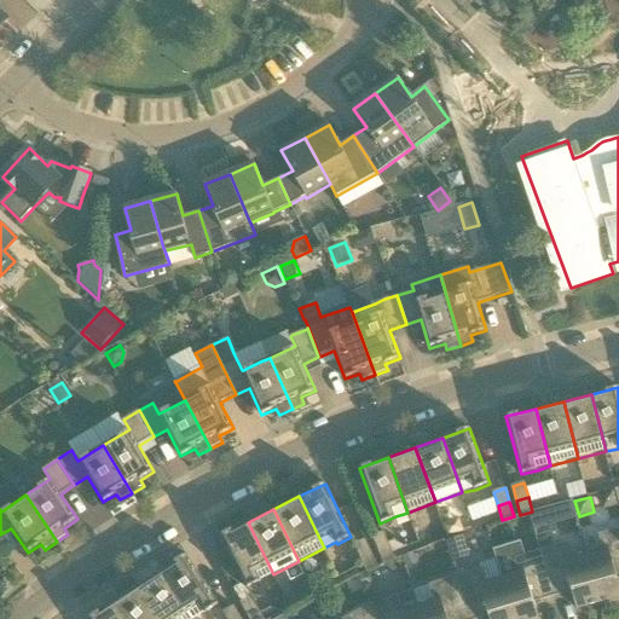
[(534,528),(548,524),(544,510),(530,515),(534,528)]
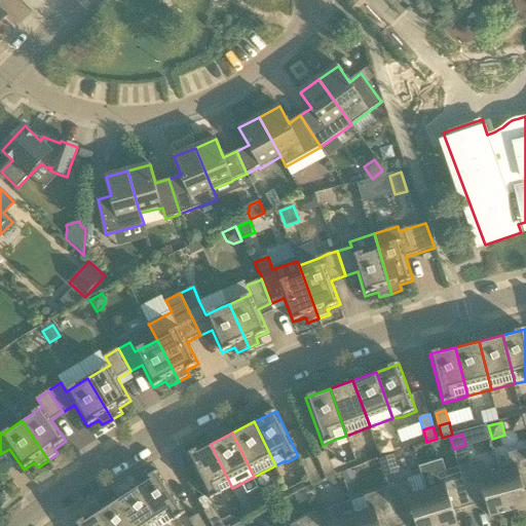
[(222,494),(232,488),(211,444),(187,455),(210,500),(222,494)]
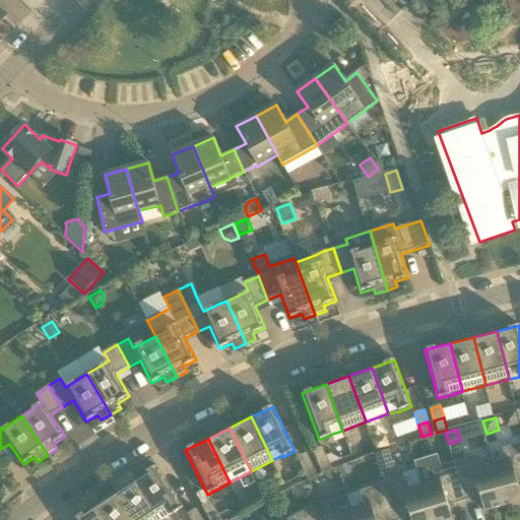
[(519,486),(519,444),(504,449),(507,462),(493,465),(504,507),(519,502),(519,491),(519,486)]
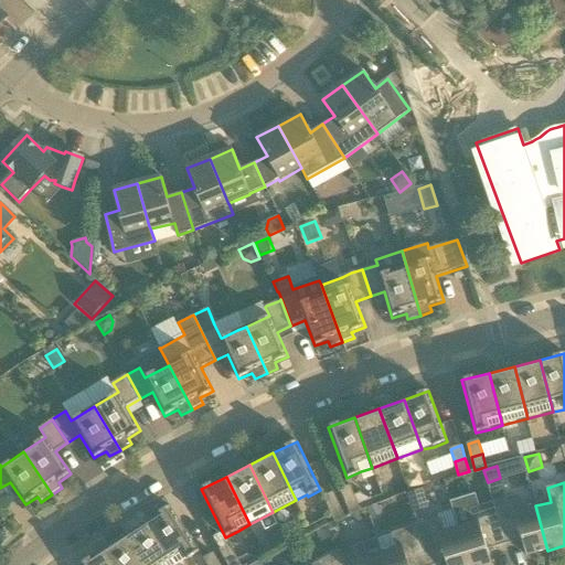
[(353,496),(349,486),(340,490),(345,502),(355,498),(358,504),(370,500),(358,494),(353,496)]
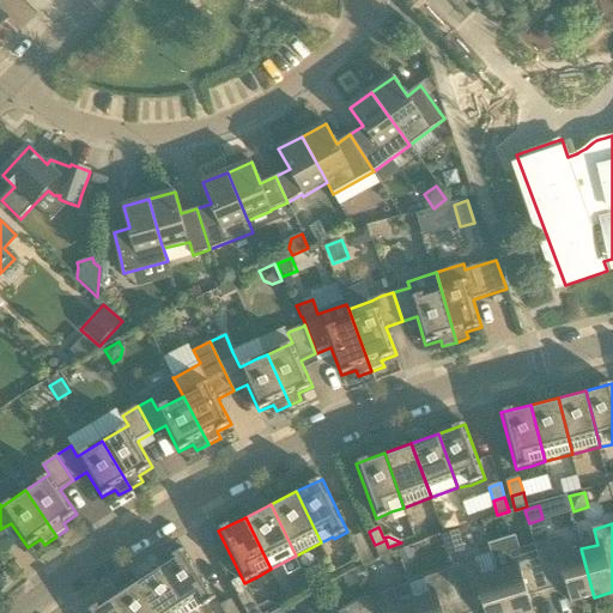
[(535,545),(548,541),(545,528),(532,532),(535,545)]
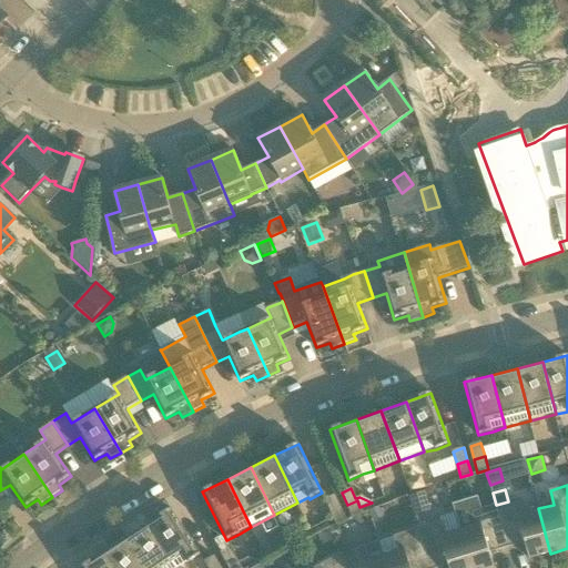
[(415,516),(429,513),(424,493),(409,497),(415,516)]
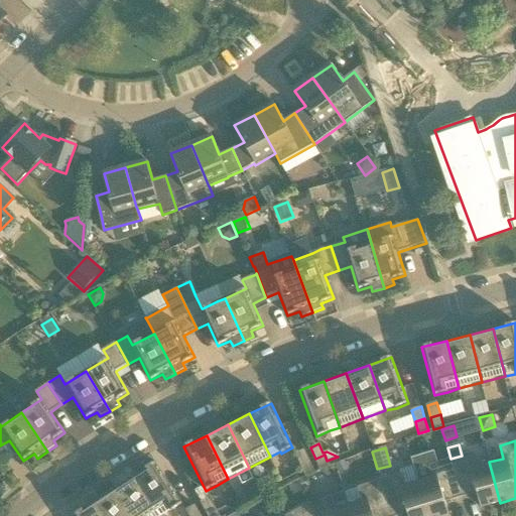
[(310,461),(305,449),(295,454),(300,465),(310,461)]
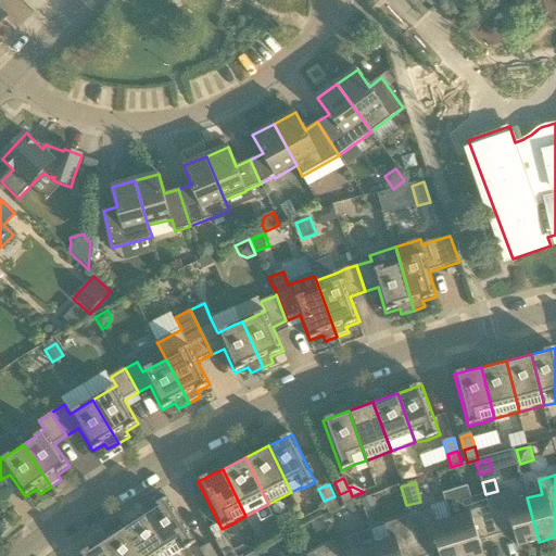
[(539,542),(527,497),(513,502),(509,488),(497,491),(485,494),(497,536),(515,531),(518,547),(539,542)]
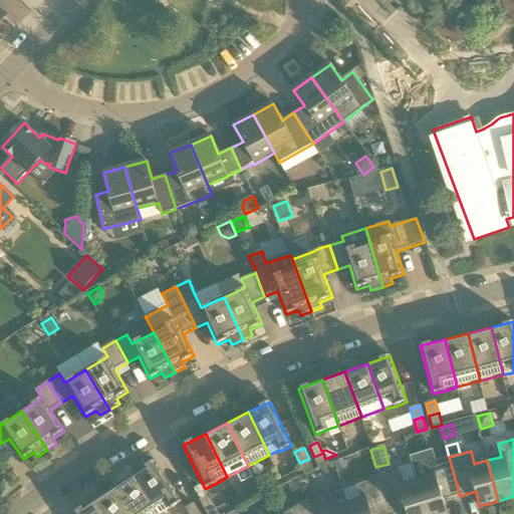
[(323,453),(314,457),(319,468),(328,465),(325,459),(323,453)]
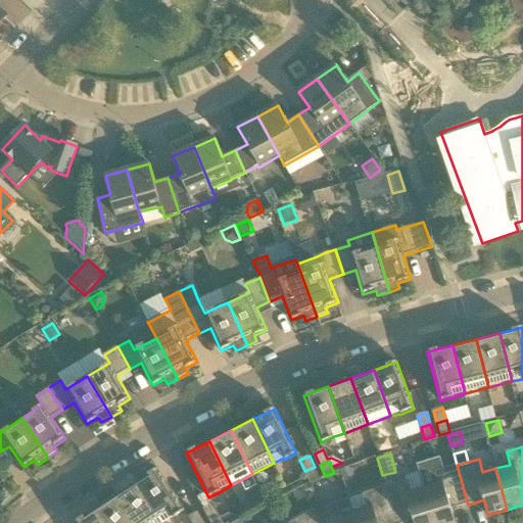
[(468,505),(457,465),(434,472),(438,484),(425,488),(434,522),(456,522),(452,510),(468,505)]
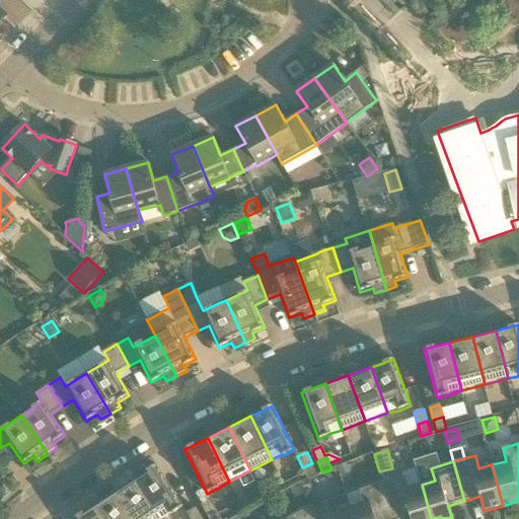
[(317,475),(314,469),(312,463),(302,467),(307,479),(317,475)]
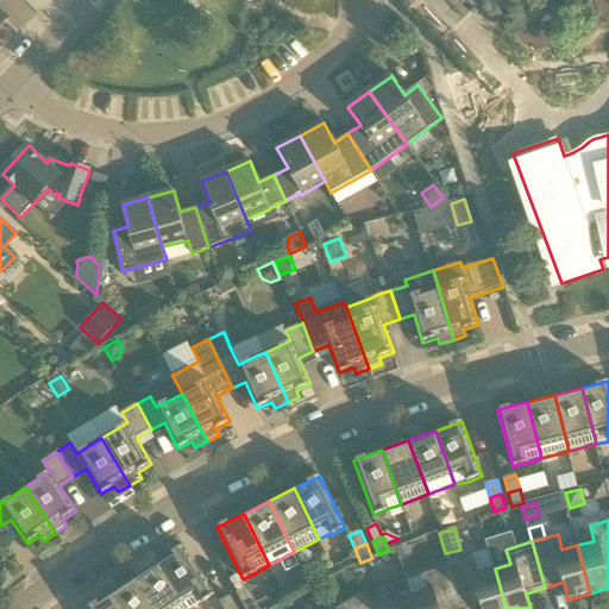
[(412,554),(407,544),(396,547),(401,558),(412,554)]
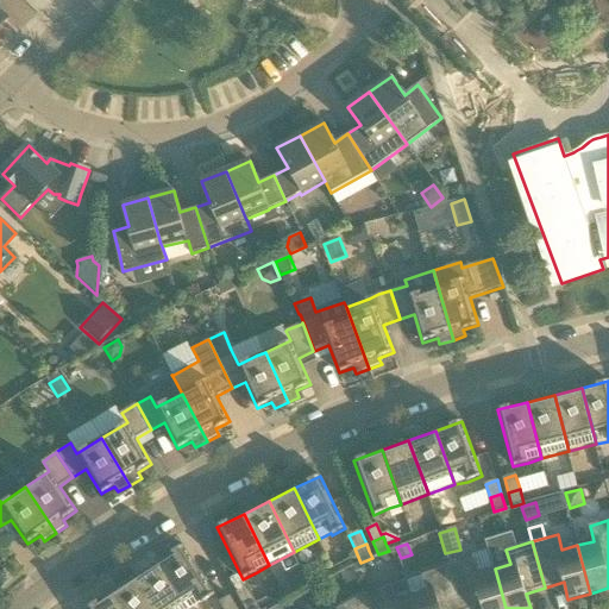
[(215,595),(183,546),(159,562),(189,608),(202,603),(215,595)]
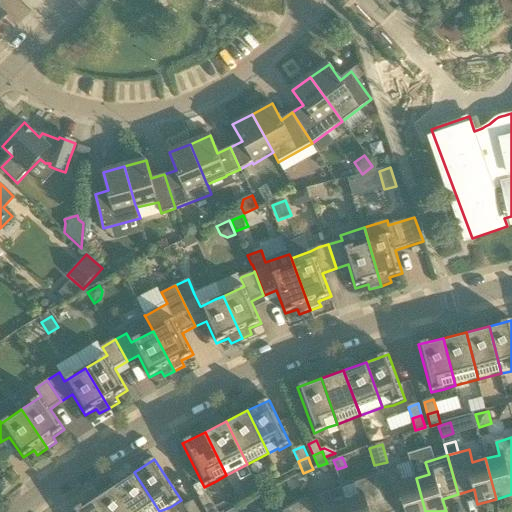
[(425,511),(416,478),(411,462),(398,466),(399,470),(377,476),(388,511),(397,511),(405,510),(405,511),(425,511)]
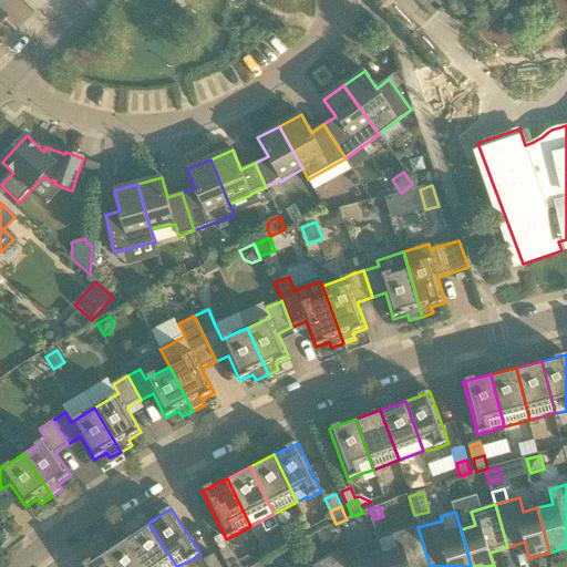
[(176,566),(148,523),(126,537),(145,566),(176,566)]
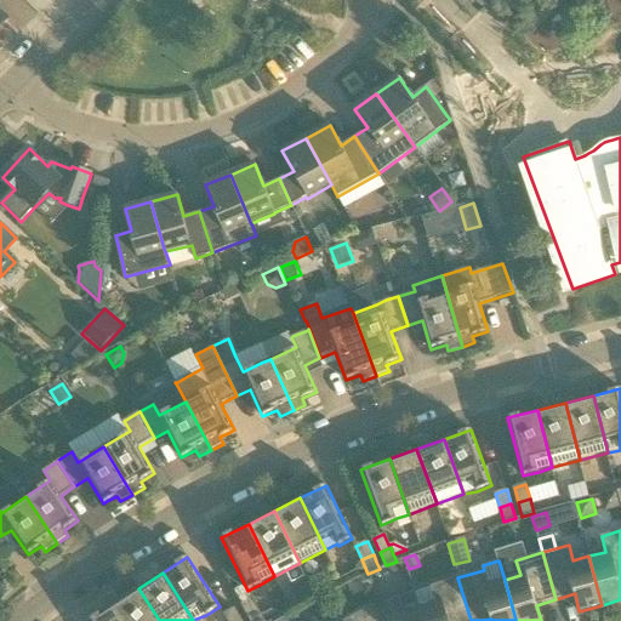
[(369,575),(360,579),(364,588),(365,588),(372,585),(369,575)]
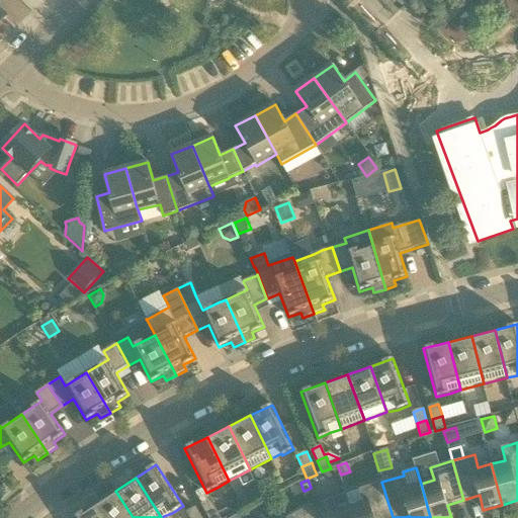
[(393,517),(381,482),(359,490),(364,502),(350,506),(354,517),(393,517)]
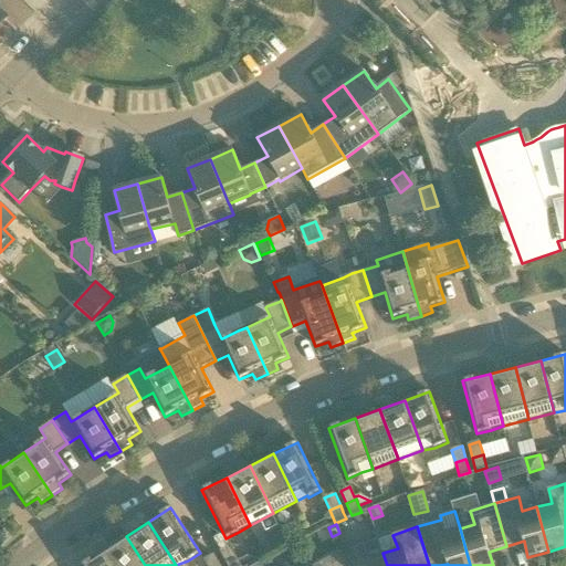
[(145,565),(126,536),(104,551),(114,565),(145,565)]
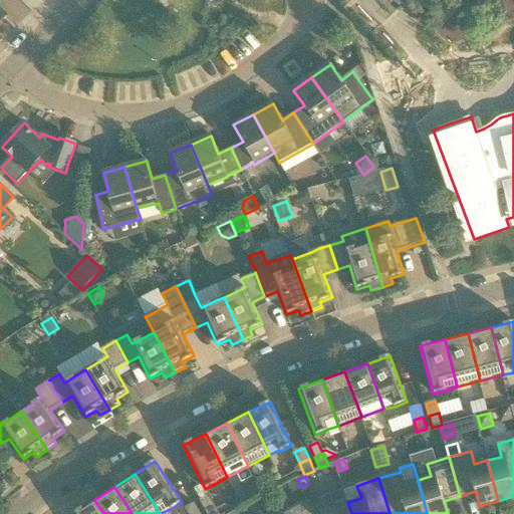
[(215,505),(209,495),(200,500),(206,511),(215,505)]
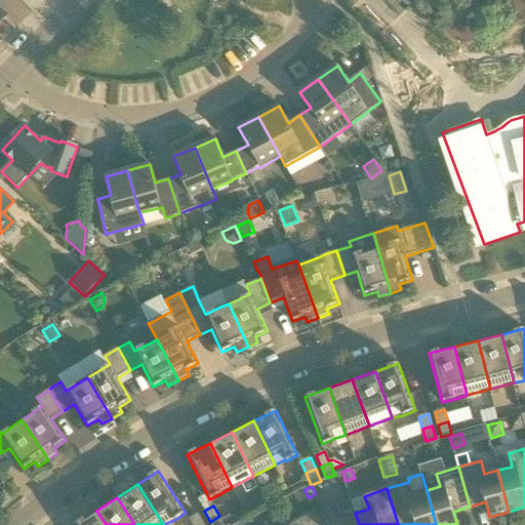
[(359,524),(355,513),(341,518),(337,506),(314,514),(318,524),(359,524)]
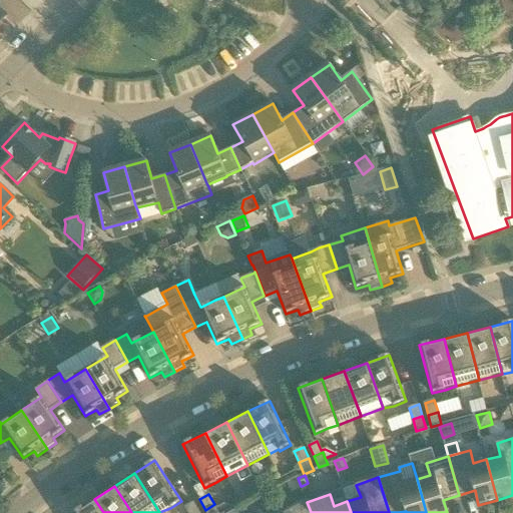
[(103,512),(94,499),(73,512),(103,512)]
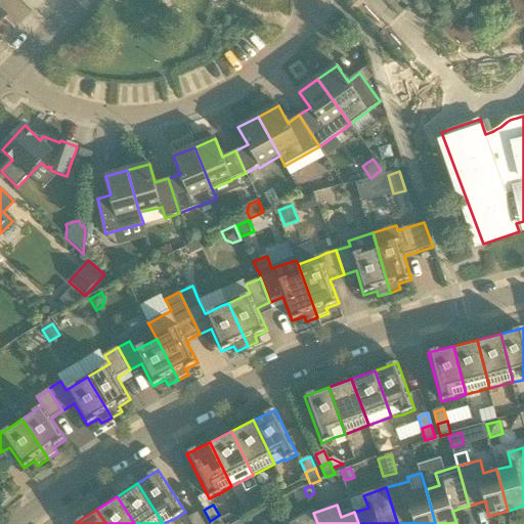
[(203,523),(205,523),(199,513),(189,518),(192,523),(203,523)]
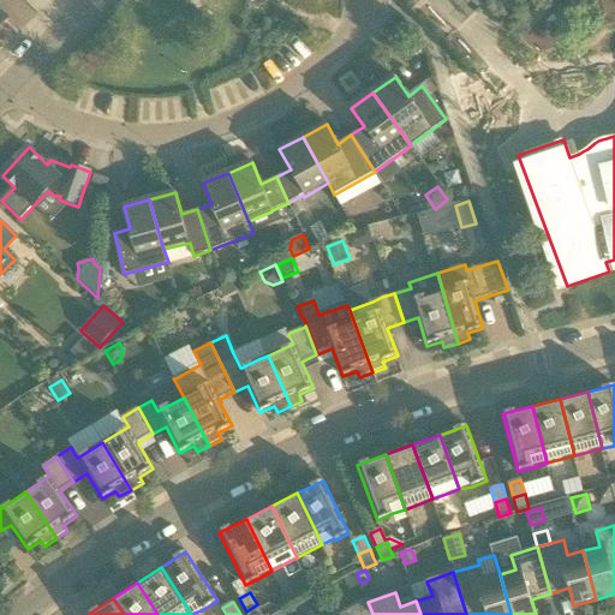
[(372,614),(368,602),(341,614),(372,614)]
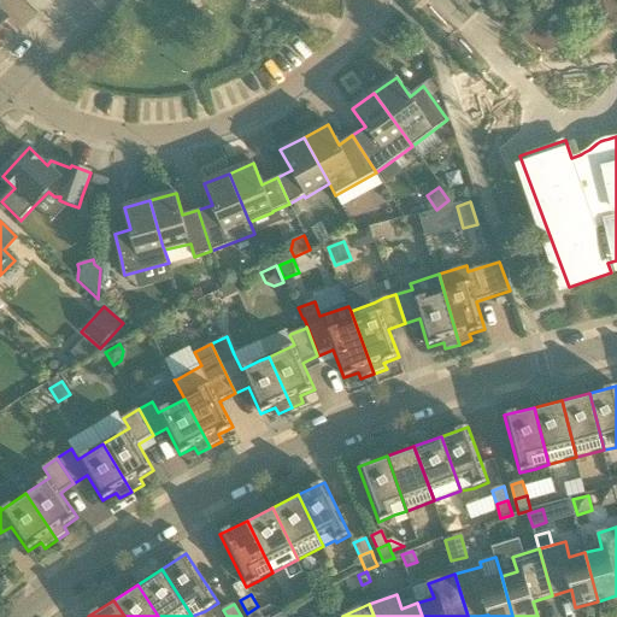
[(263,616),(258,606),(247,613),(248,616),(263,616)]
